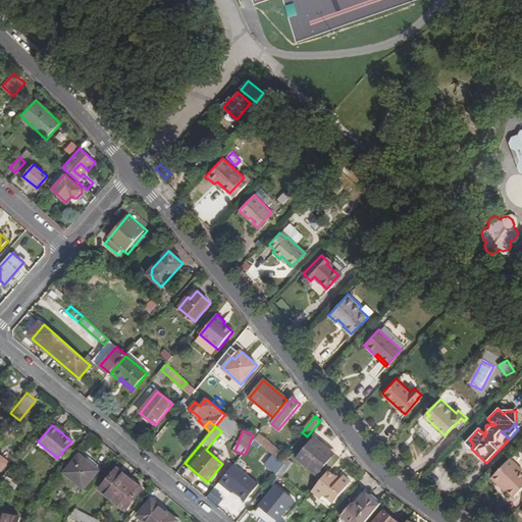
[(289,460),(259,434),(254,439),(266,450),(271,455),(284,465),(289,460)]
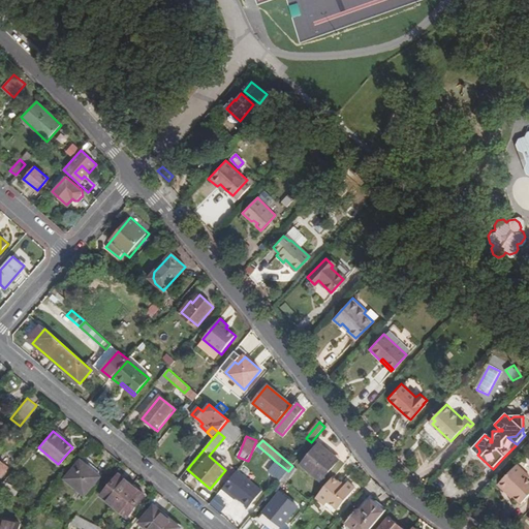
[(320,444),(318,446),(328,454),(325,456),(336,464),(339,460),(320,444)]
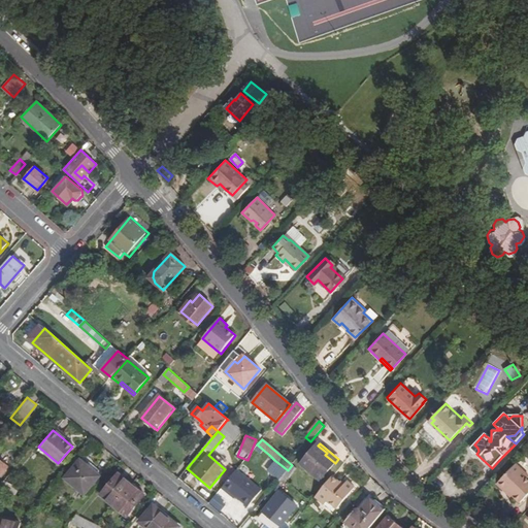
[(321,480),(335,463),(325,455),(327,453),(318,446),(302,464),(321,480)]
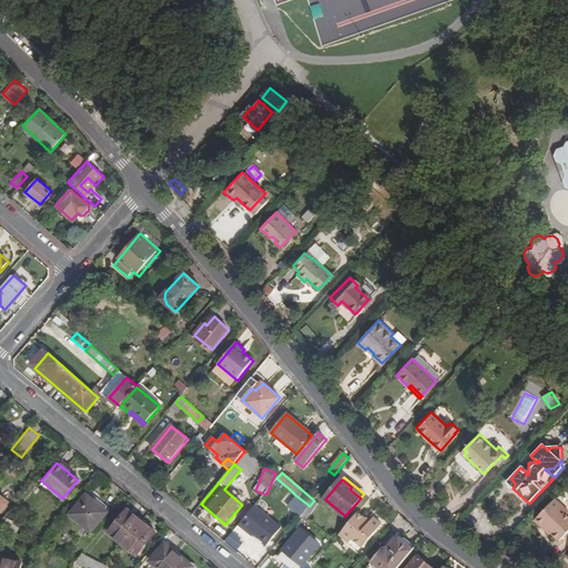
[(281,500),(286,506),(295,495),(290,489),(281,500)]
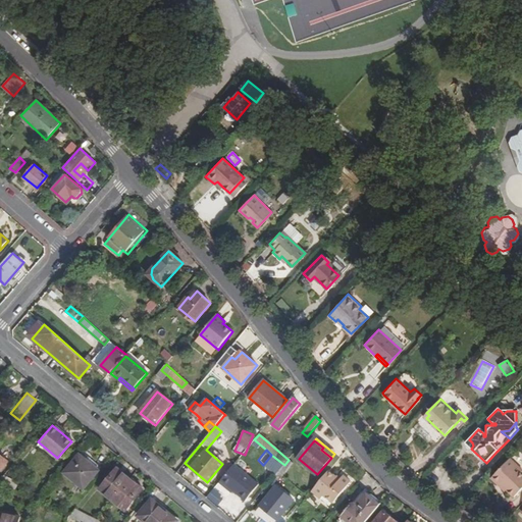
[(0,469),(8,460),(2,455),(0,453),(0,469)]
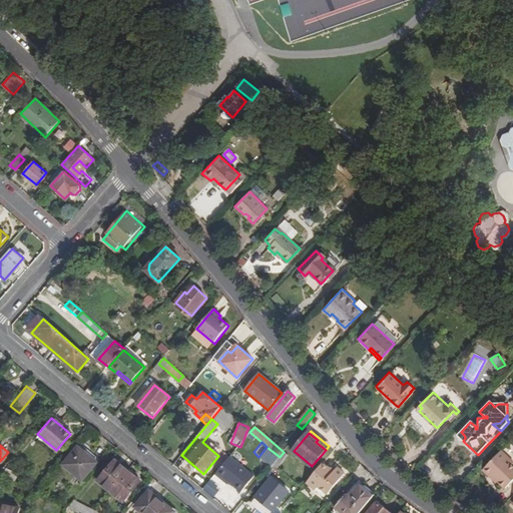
[(79,445),(76,448),(94,463),(96,460),(79,445)]
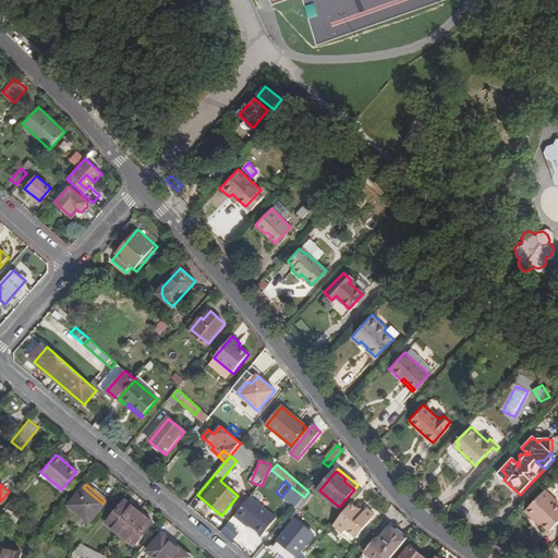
[(296,506),(304,497),(290,486),(281,497),(295,508),(296,506)]
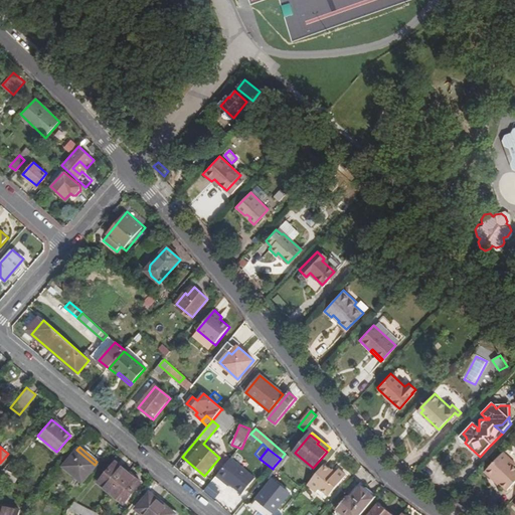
[(79,483),(95,465),(76,450),(61,468),(79,483)]
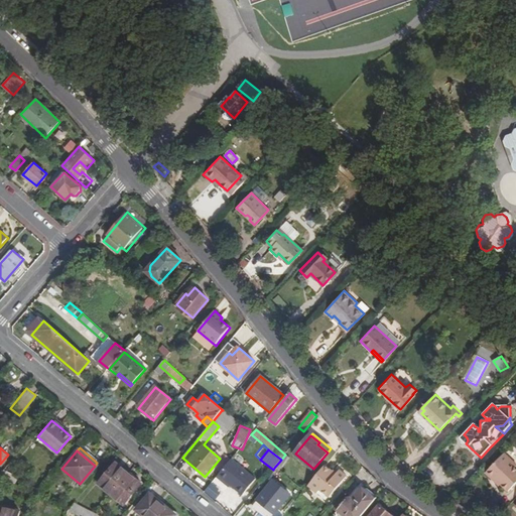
[(498,481),(501,483),(508,491),(515,482),(515,463),(505,453),(486,473),(496,483),(498,481)]
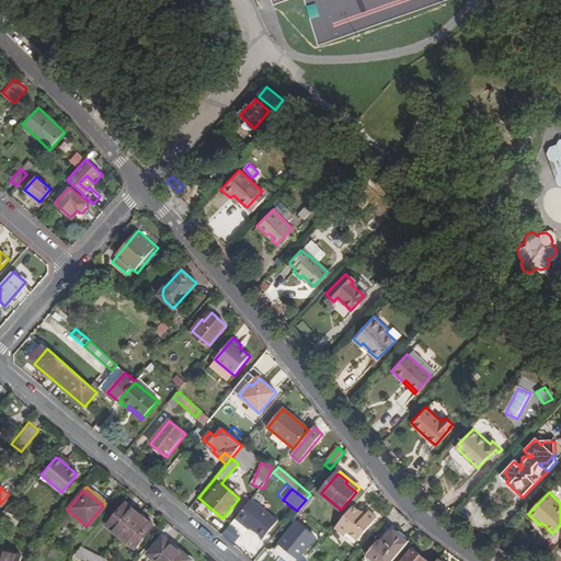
[(298,508),(302,512),(313,497),(310,494),(306,500),(298,508)]
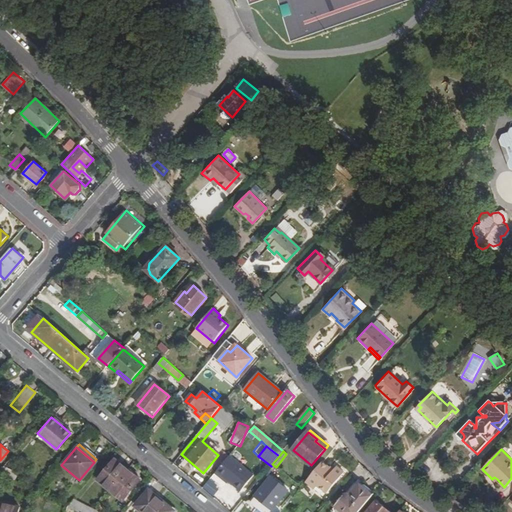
[(254,477),(229,456),(216,472),(228,482),(241,492),(254,477)]
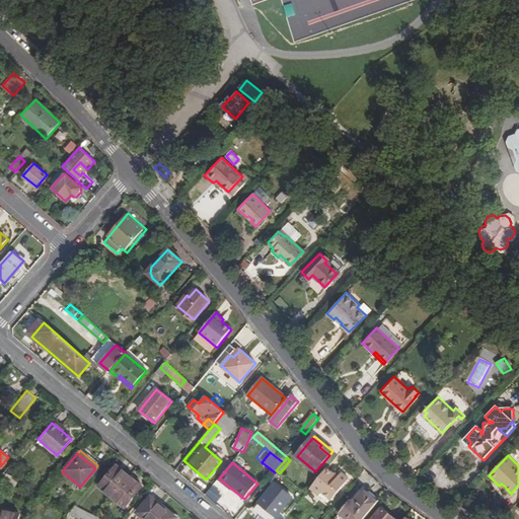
[(100,483),(114,493),(127,476),(115,465),(100,483)]
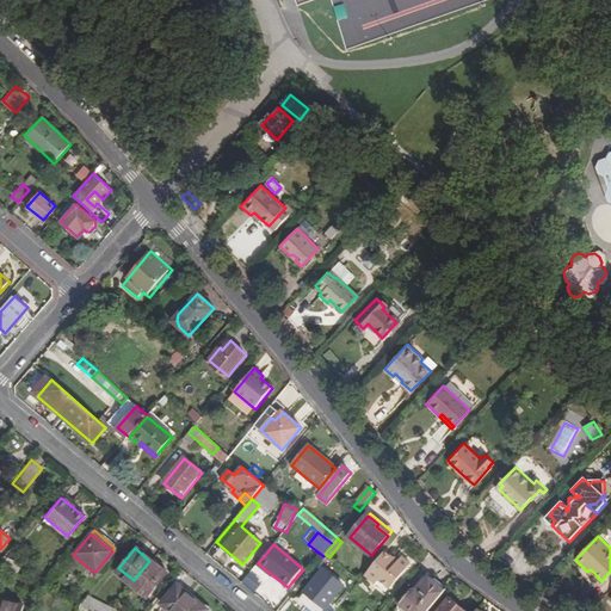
[(386,551),(365,575),(377,585),(380,581),(390,590),(392,591),(411,566),(401,557),(397,562),(386,551)]
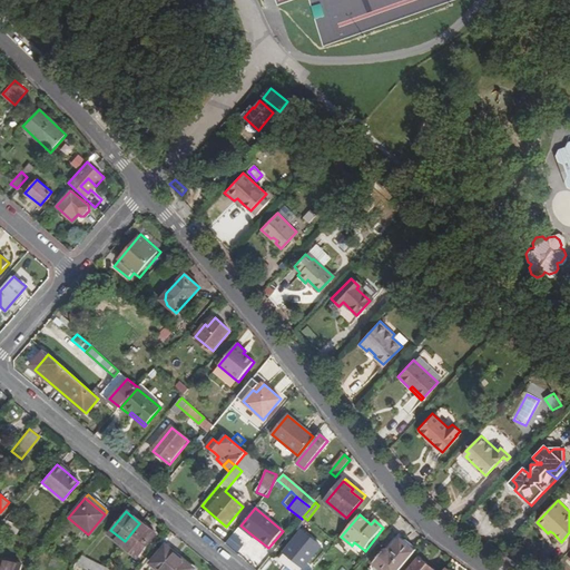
[(153,534),(139,523),(125,541),(137,552),(153,534)]
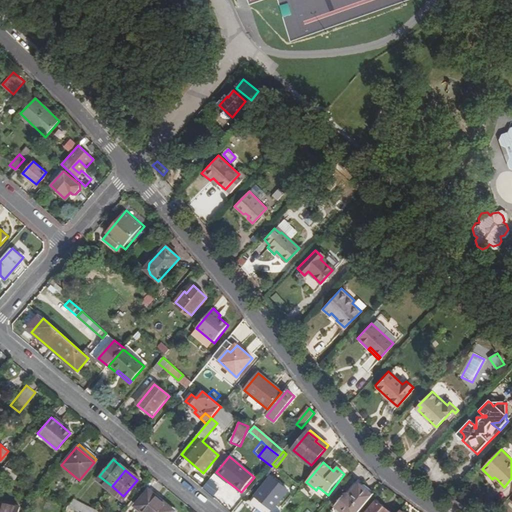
[(226,484),(228,482),(216,472),(214,474),(226,484)]
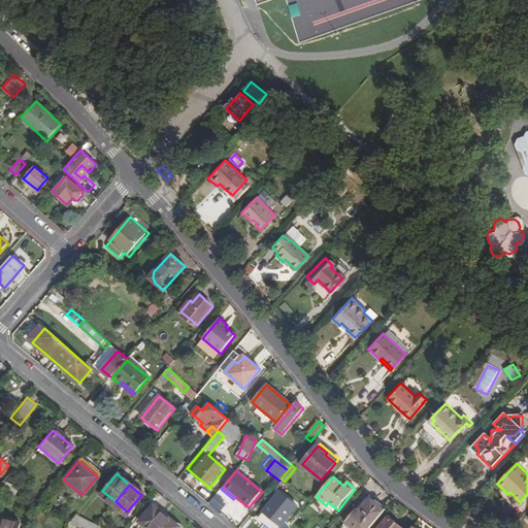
[(281,494),(264,513),(269,516),(263,523),(268,527),(289,527),(284,523),(296,507),(281,494)]
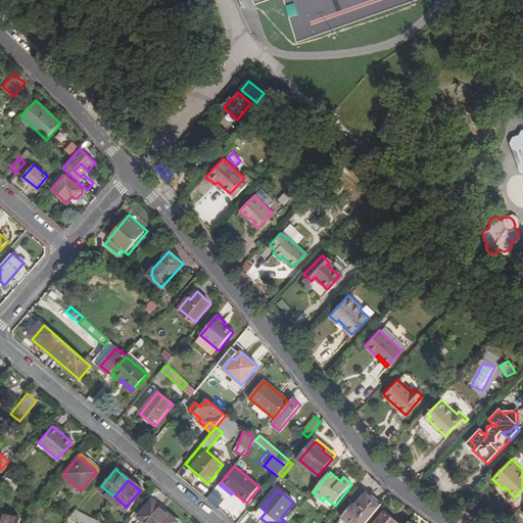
[(364,493),(357,503),(360,506),(368,496),(364,493)]
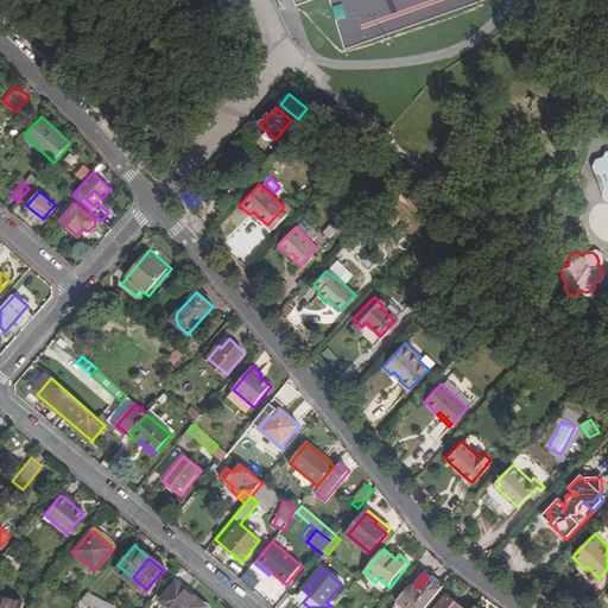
[(409,607),(428,607),(443,590),(428,577),(418,588),(415,584),(400,601),(409,607)]
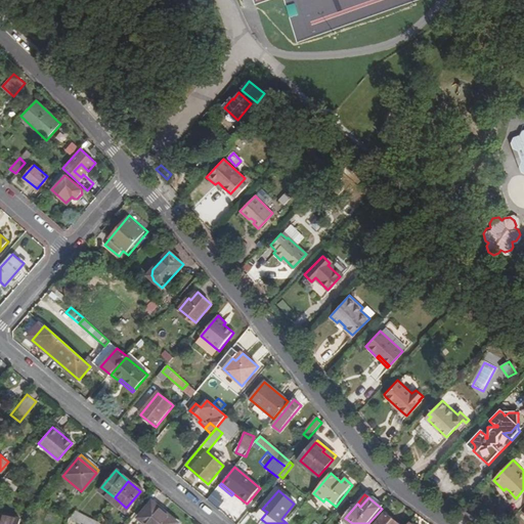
[(136,517),(143,523),(173,523),(174,523),(149,501),(136,517)]
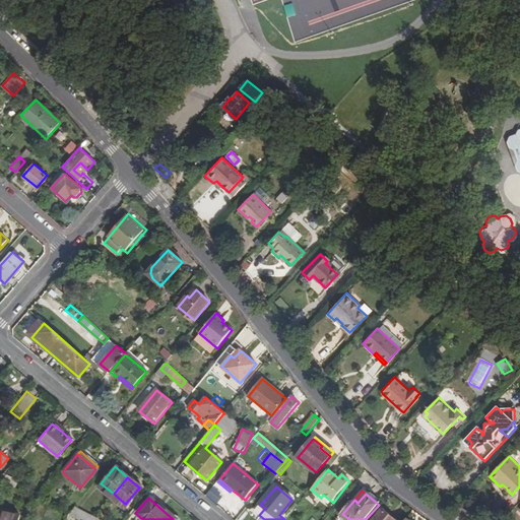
[(285,515),(288,517),(298,506),(295,504),(285,515)]
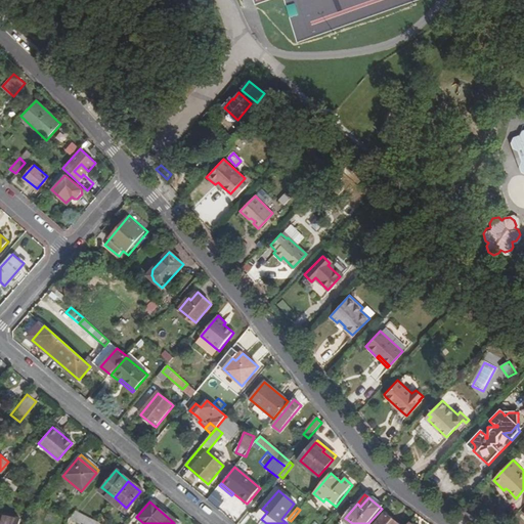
[(257,516),(261,519),(267,512),(262,509),(257,516)]
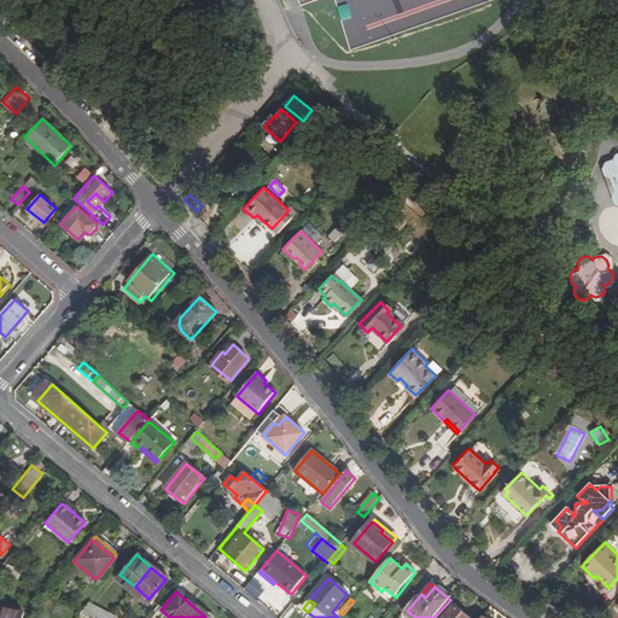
[(91,617),(109,617),(112,614),(88,601),(79,612),(91,617)]
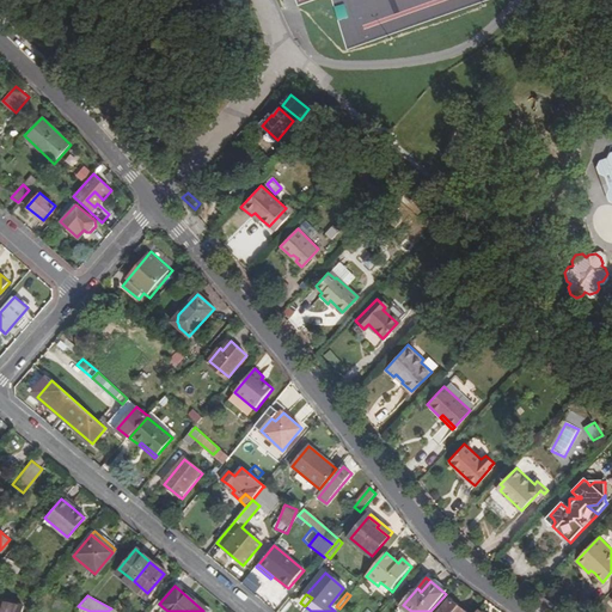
[(465,611),(451,600),(440,611),(465,611)]
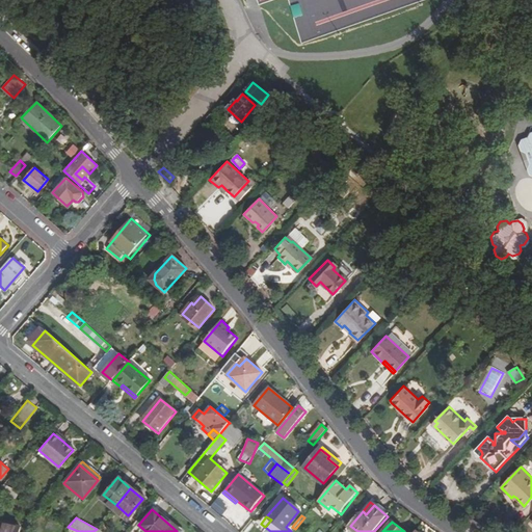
[(0,531),(18,531),(20,528),(0,523),(0,531)]
